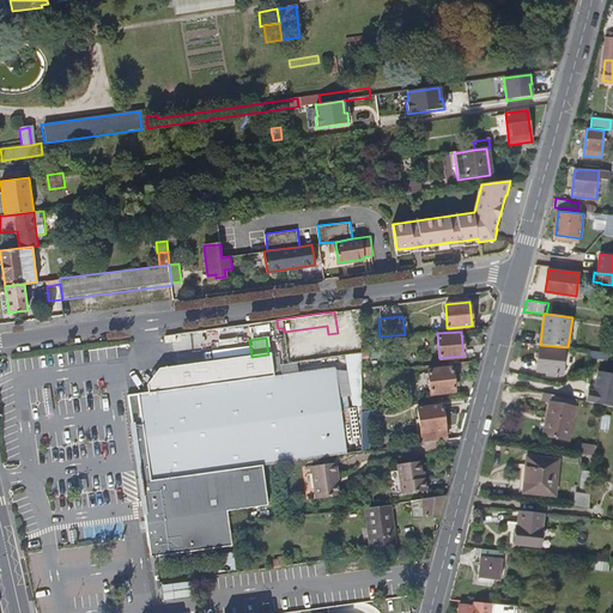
[(562,374),(564,350),(539,346),(536,370),(562,374)]
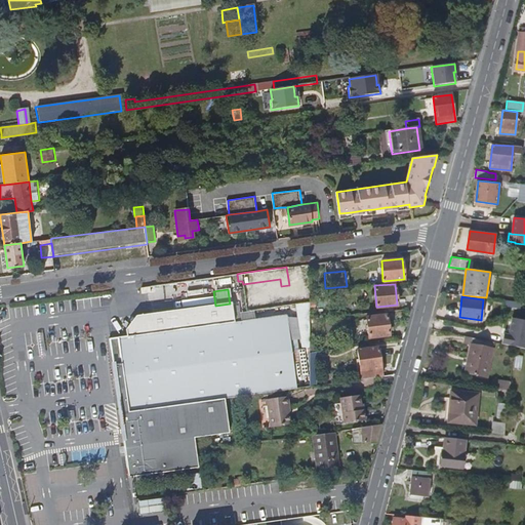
[(310,347),(310,319),(310,301),(294,304),(300,347),(310,347)]
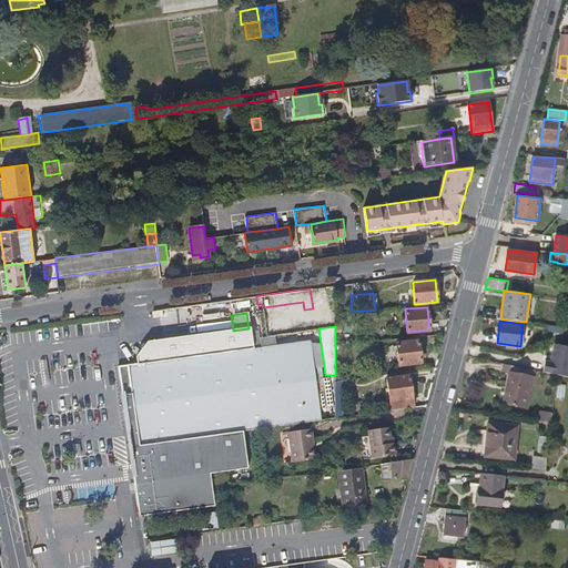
[(137,497),(140,516),(215,505),(211,474),(249,468),(243,430),(322,419),(321,408),(317,378),(311,338),(252,347),(249,328),(233,331),(145,342),(134,356),(135,364),(127,365),(129,383),(131,395),(121,396),(134,484),(137,497)]
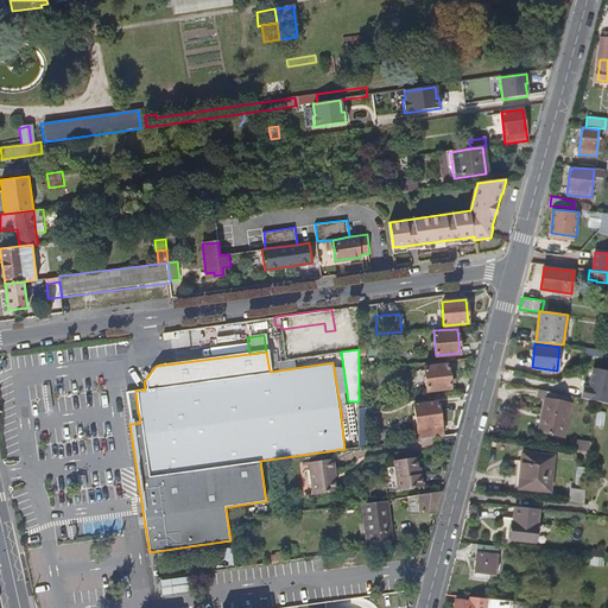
[(451,387),(449,362),(424,366),(428,391),(451,387)]
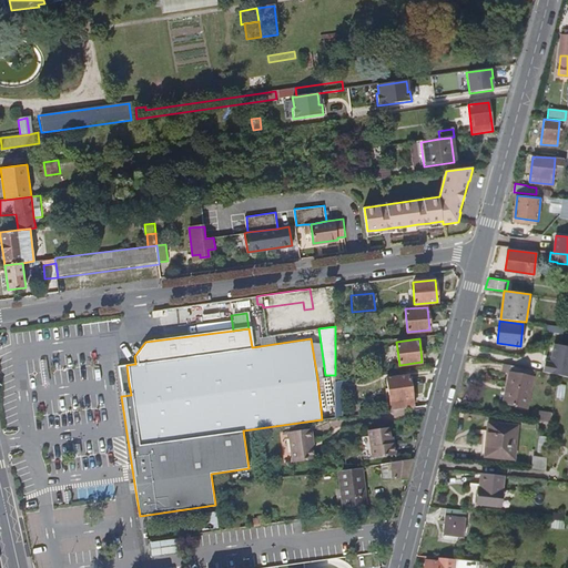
[(545,361),(543,372),(567,376),(567,346),(554,344),(550,362),(545,361)]
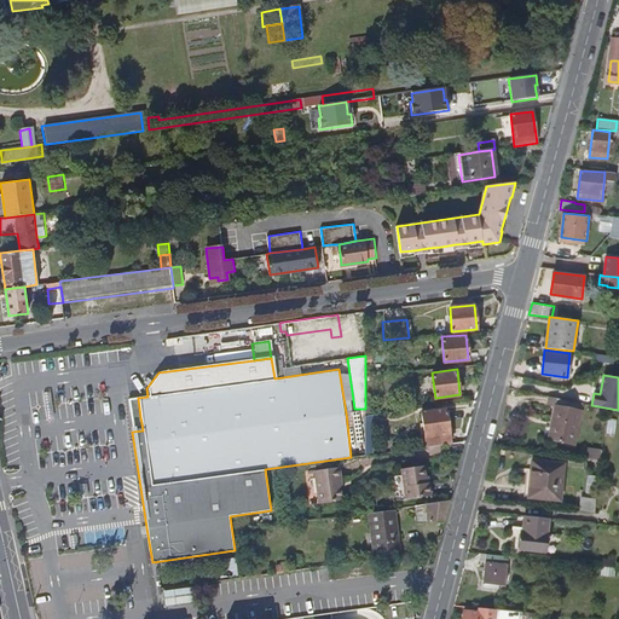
[(574,446),(582,412),(579,412),(582,403),(551,397),(550,405),(555,406),(553,423),(556,424),(553,441),(574,446)]
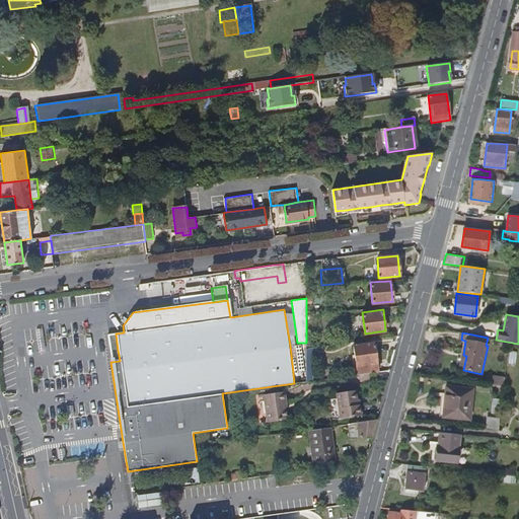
[(377,372),(374,343),(353,346),(356,365),(353,366),(354,375),(377,372)]
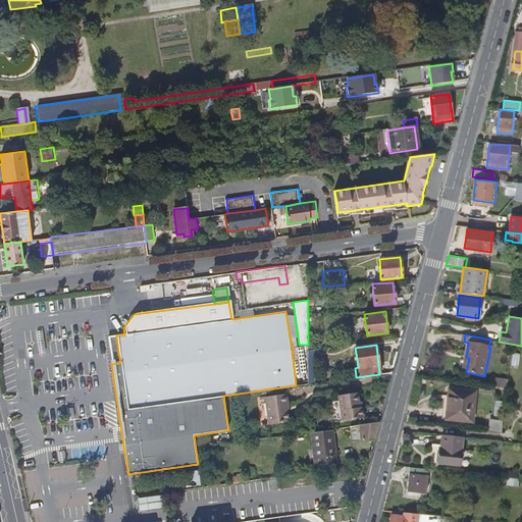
[(302,347),(292,348),(295,375),(298,375),(298,372),(305,371),(302,347)]
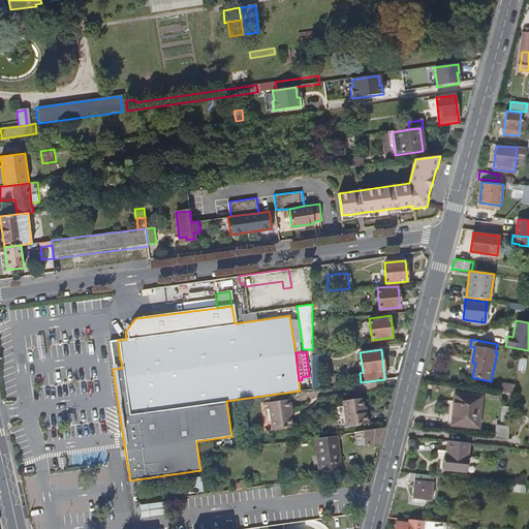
[(321,387),(317,354),(312,354),(312,389),(321,387)]
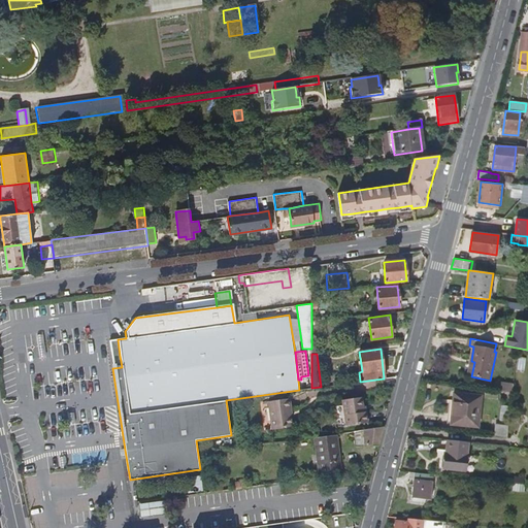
[(122,367),(120,356),(111,361),(112,368),(122,367)]
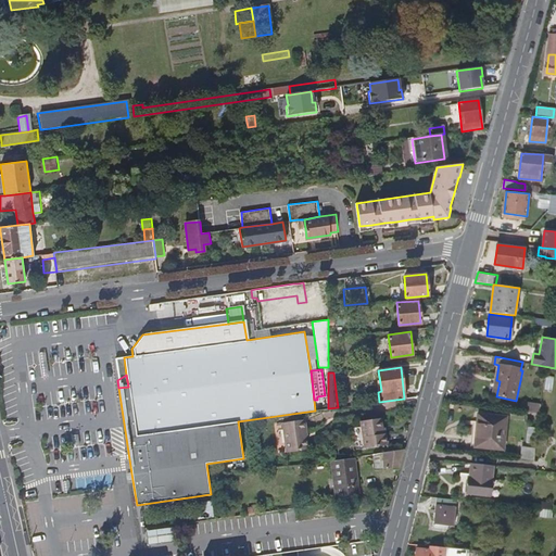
[(555,377),(548,377),(546,391),(554,392),(555,377)]
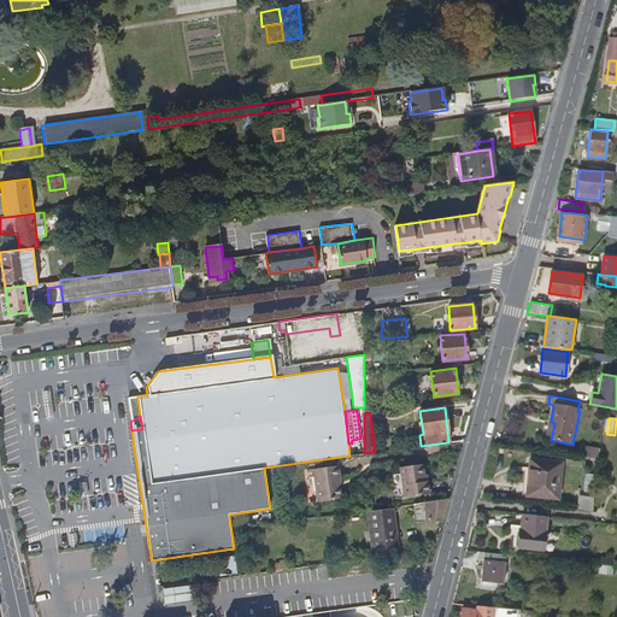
[(601,450),(586,448),(585,458),(600,459),(601,450)]
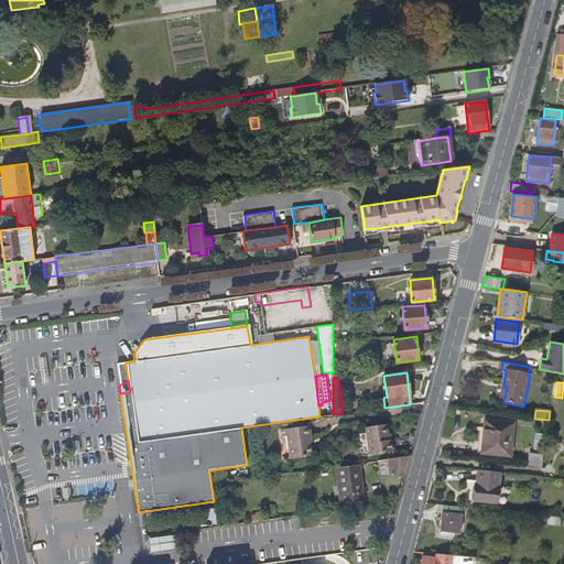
[(511,457),(514,424),(486,422),(484,444),(487,444),(486,455),(511,457)]
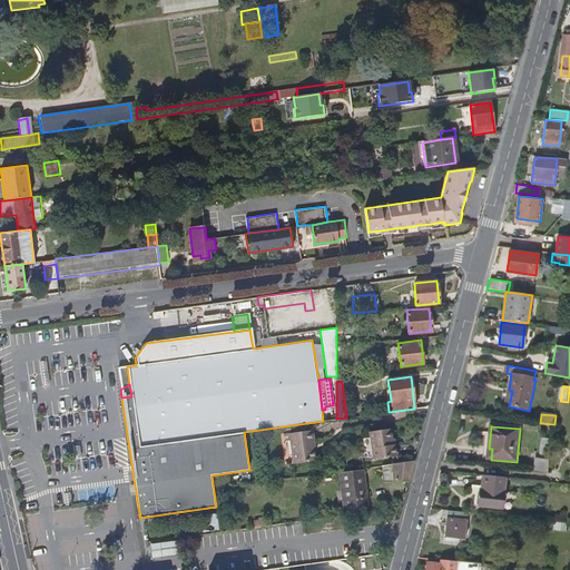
[(397,457),(395,442),(392,442),(391,429),(370,431),(371,438),(362,439),(365,461),(397,457)]
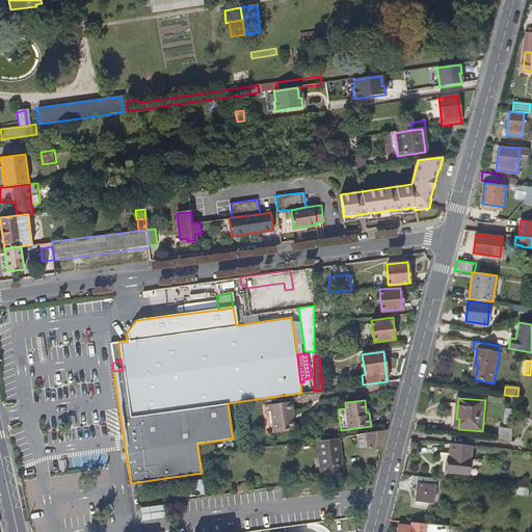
[(293,413),(292,401),(271,404),(275,432),(295,430),(292,414),(293,413)]
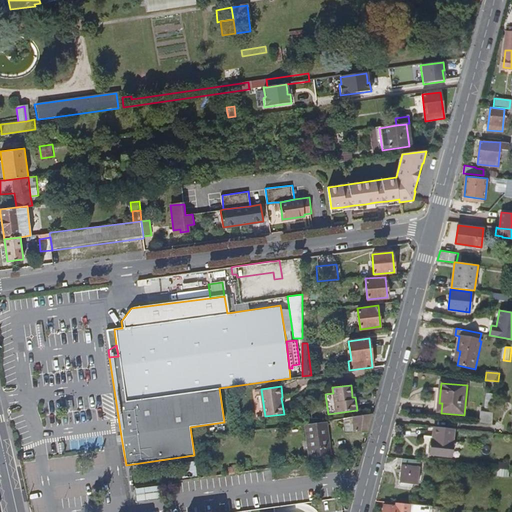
[(495,412),(497,396),(488,395),(486,411),(495,412)]
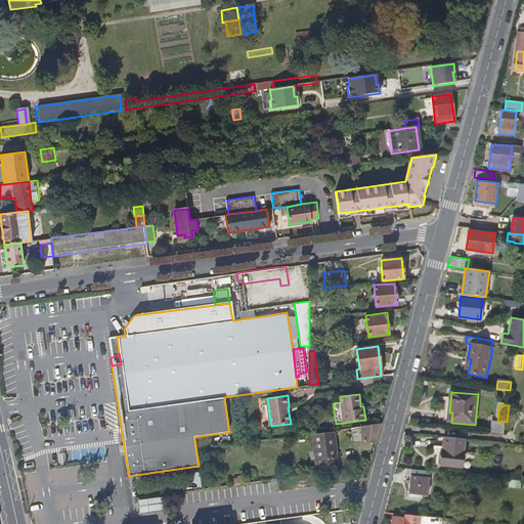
[(377,441),(381,424),(353,428),(355,442),(377,441)]
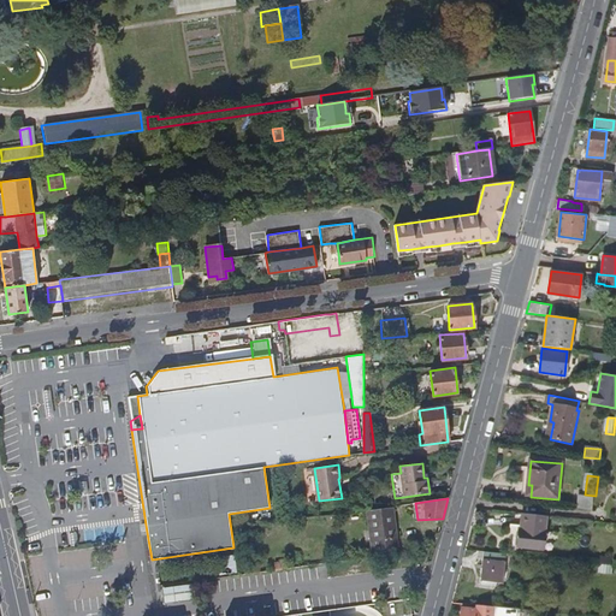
[(596,499),(580,498),(580,509),(594,510),(596,499)]
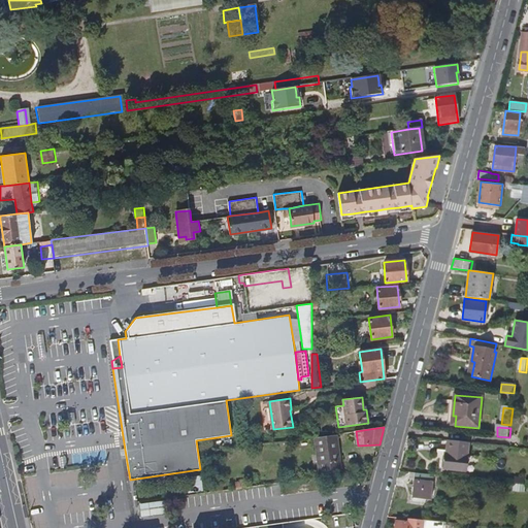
[(341,467),(337,434),(317,436),(316,436),(321,470),(341,467)]
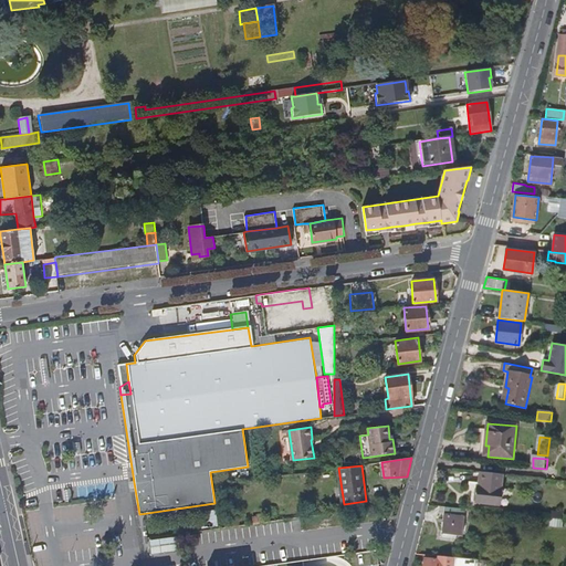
[(505,504),(509,474),(486,472),(485,490),(483,490),(482,502),(505,504)]
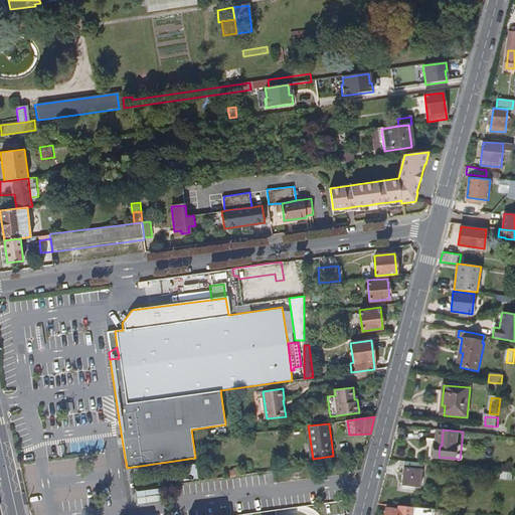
[(62,500),(59,486),(58,486),(52,461),(28,464),(20,466),(23,477),(40,475),(41,480),(37,481),(39,489),(43,488),(46,503),(62,500)]
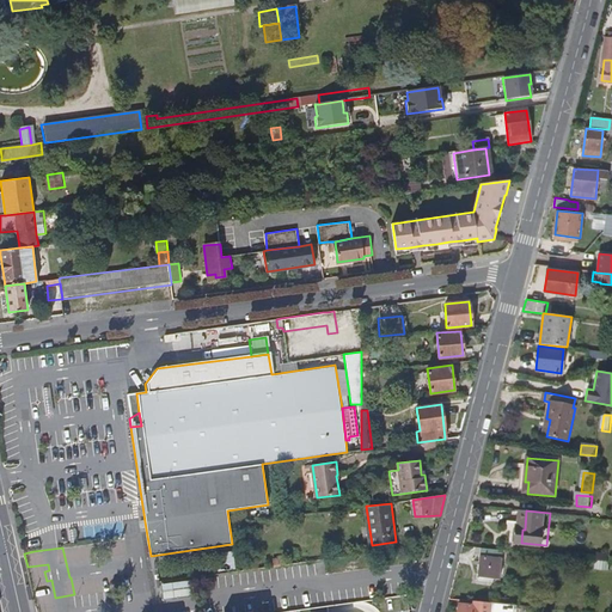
[(500,579),(502,550),(479,548),(476,580),(490,581),(491,577),(500,579)]
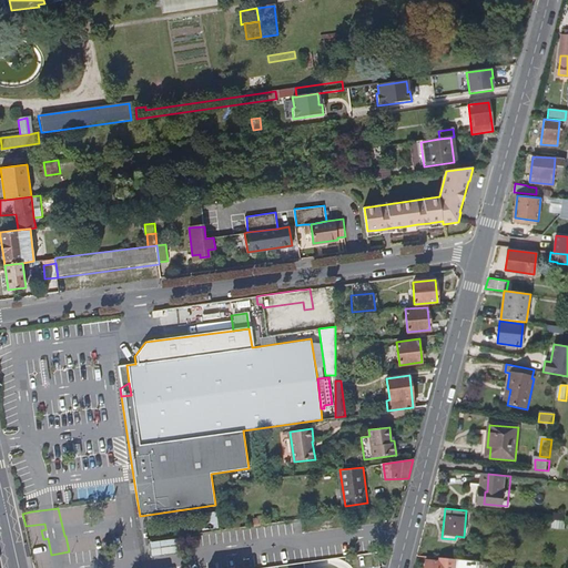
[(176,536),(149,540),(152,556),(179,553),(176,536)]
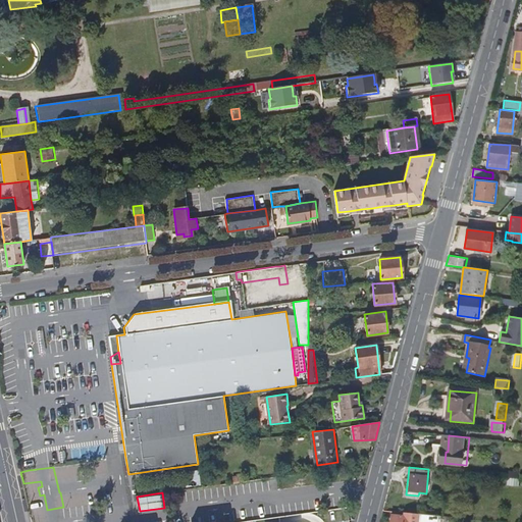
[(310,521),(310,513),(303,514),(280,517),(280,521),(310,521)]
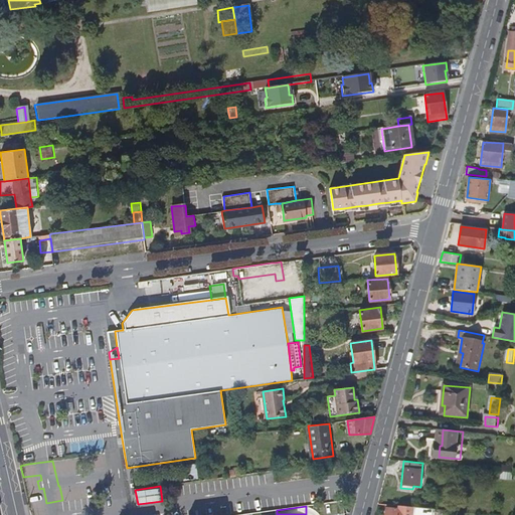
[(431,514),(432,509),(397,506),(397,508),(385,507),(383,514),(431,514)]
